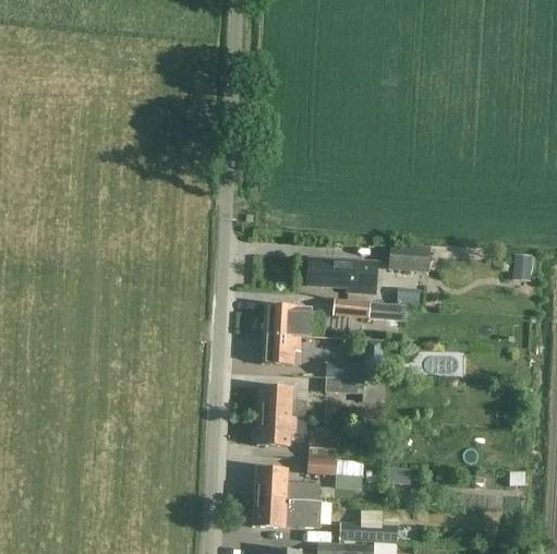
[(426,269),(427,245),(389,242),(387,266),(426,269)]
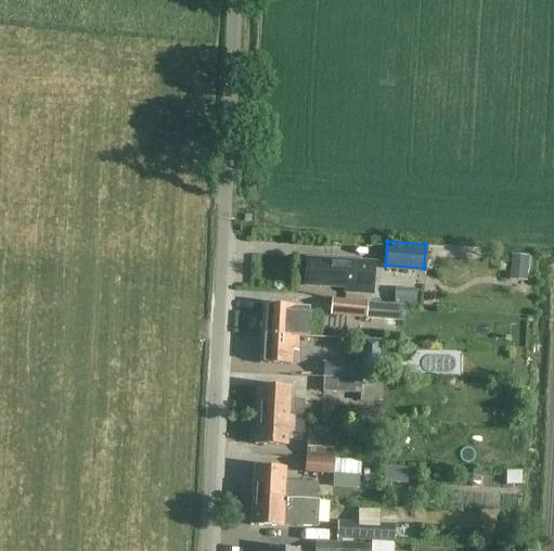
[(305,282),(318,283),(344,284),(343,289),(372,290),(373,258),(306,255),(305,282)]
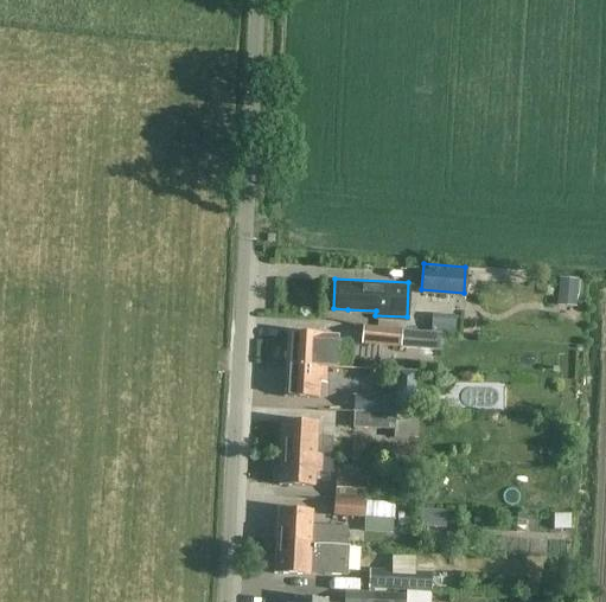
[(433,306),(434,319),(455,318),(455,306),(433,306)]
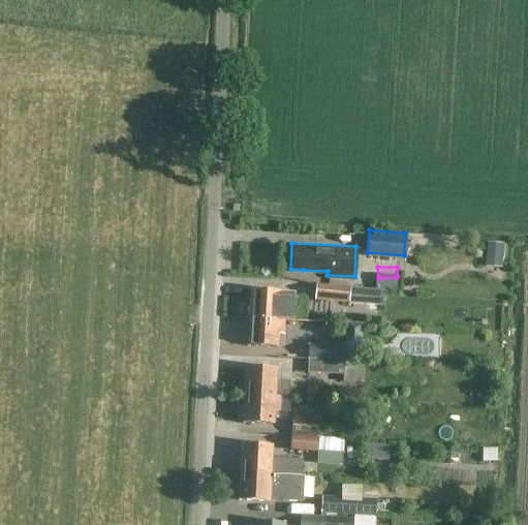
[(317,282),(315,297),(349,301),(351,285),(317,282)]
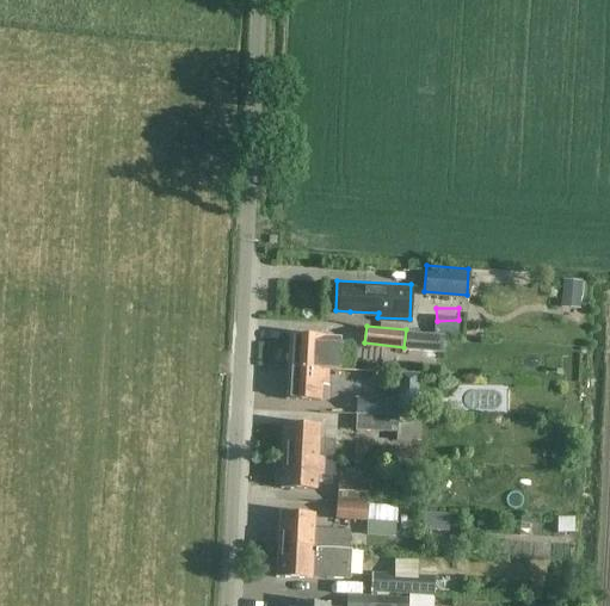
[(328,366),(338,368),(339,335),(330,334),(330,333),(290,332),(288,364),(328,366)]
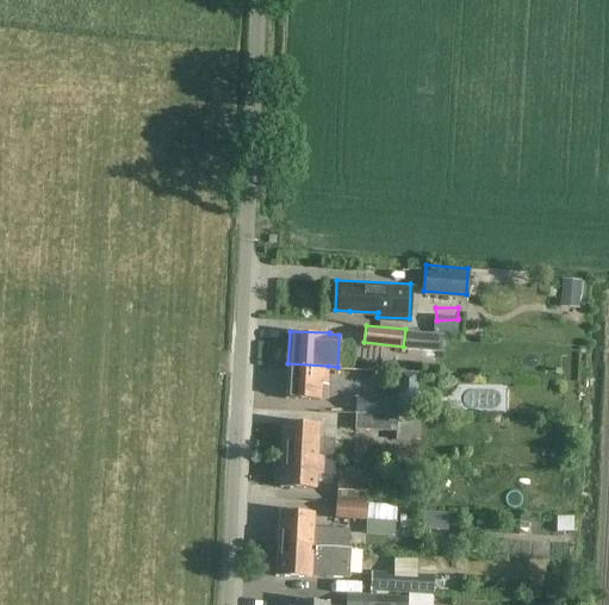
[(433,331),(430,349),(459,353),(461,334),(433,331)]
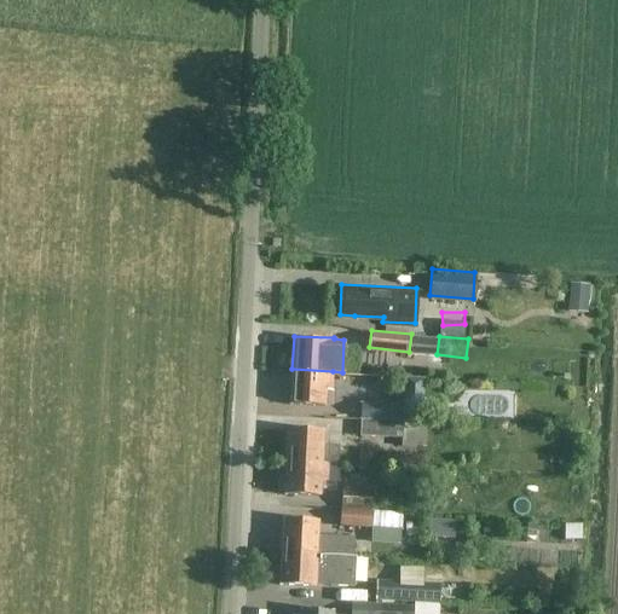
[(333,371),(292,369),(290,403),(325,404),(327,388),(331,388),(333,371)]
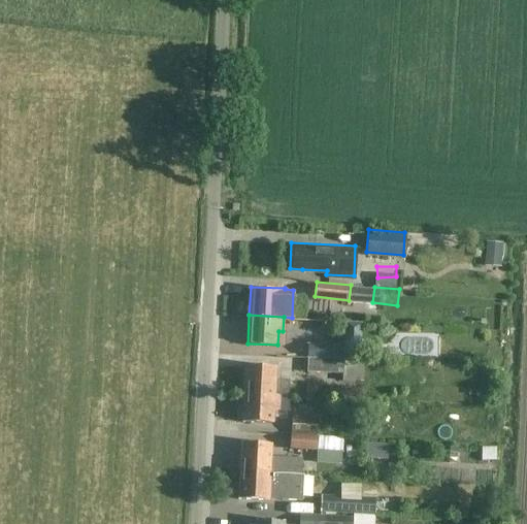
[(308,341),(308,356),(344,358),(344,357),(346,344),(308,341)]
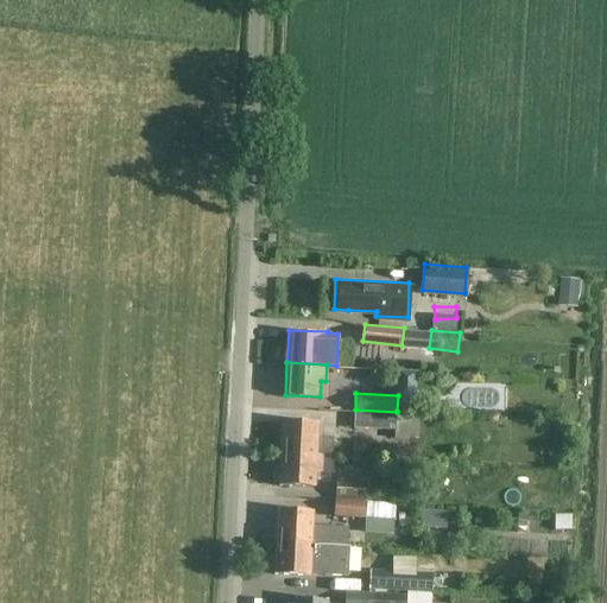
[(354,425),(396,427),(394,437),(415,439),(417,412),(397,411),(397,412),(355,410),(354,425)]
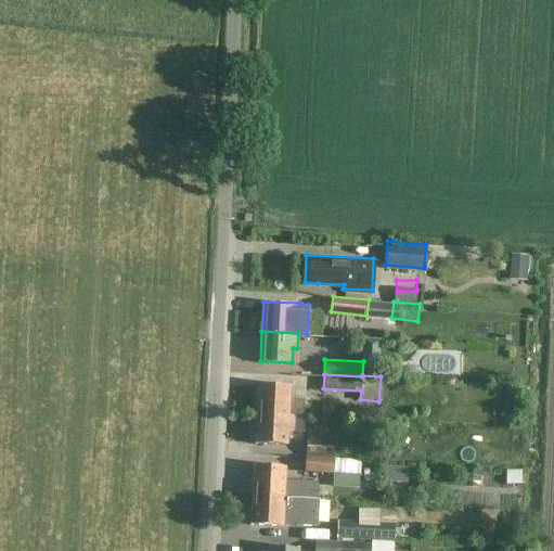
[(259,382),(257,411),(294,413),(303,414),(304,398),(290,397),(291,383),(259,382)]
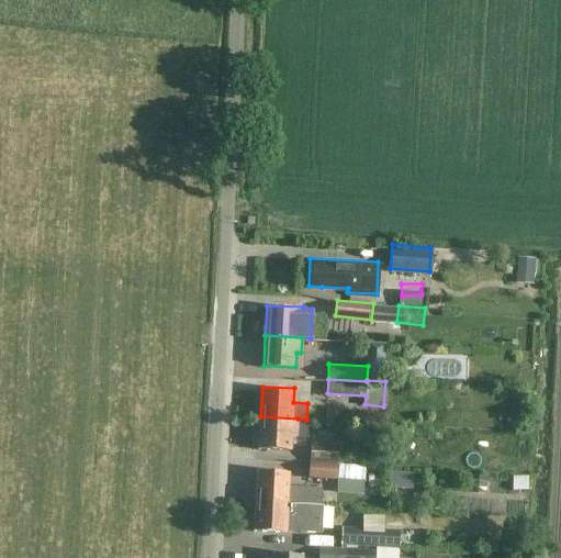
[(326,408),(324,420),(337,421),(338,409),(326,408)]
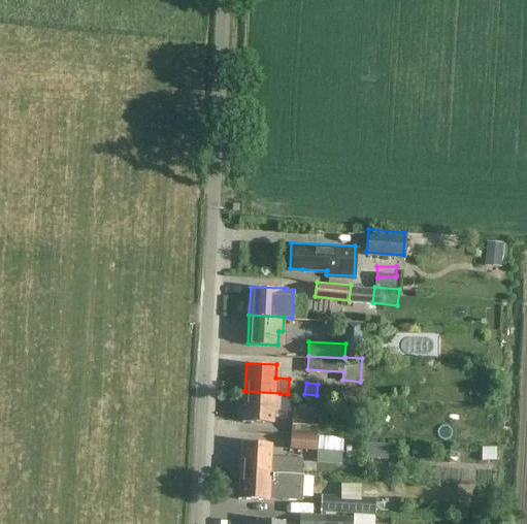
[(278,407),(280,393),(244,391),(243,420),(272,421),(272,407),(278,407)]
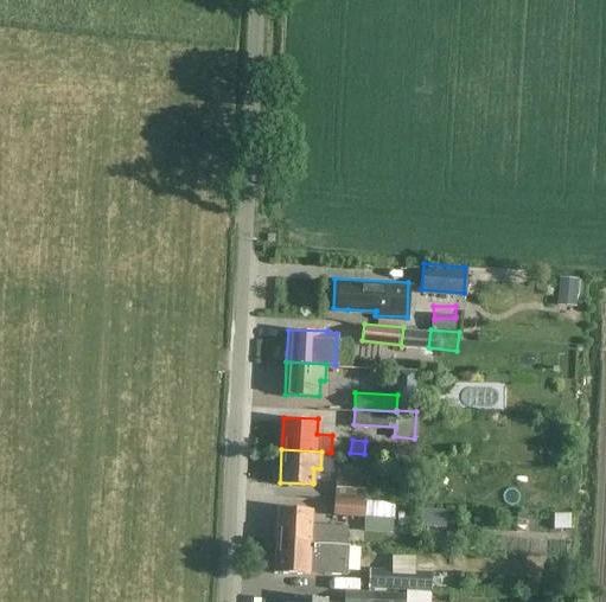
[(335,497),(363,499),(365,478),(336,476),(335,497)]
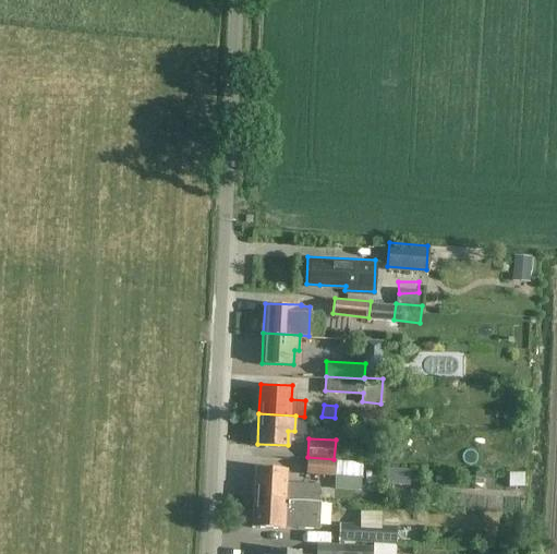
[(336,459),(334,459),(307,457),(306,471),(335,473),(336,459)]
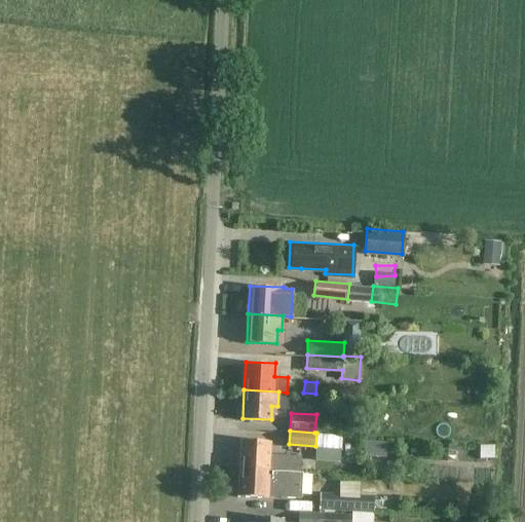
[(343,435),(317,433),(316,446),(342,448),(343,435)]
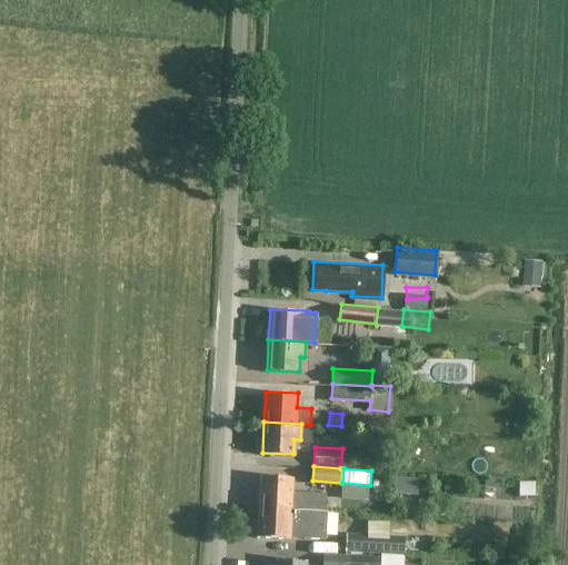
[(261,475),(259,505),(327,508),(328,493),(291,492),(292,476),(261,475)]
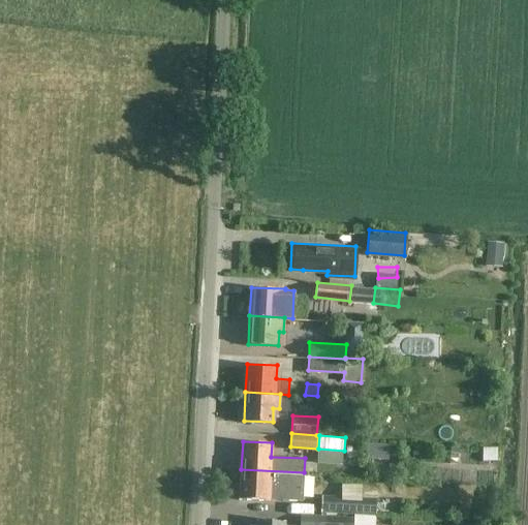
[(303,499),(304,472),(241,469),(240,497),(270,498),(270,497),(303,499)]
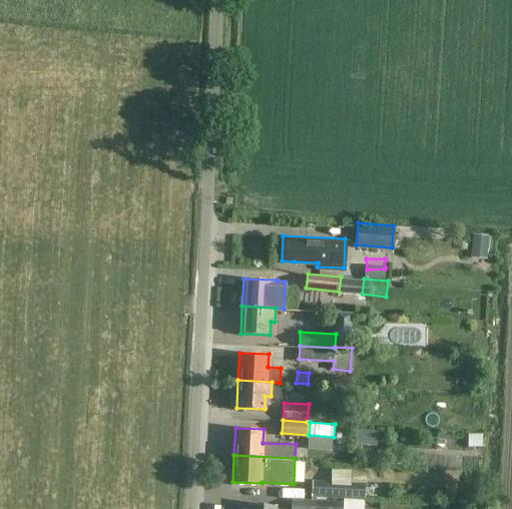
[(311,496),(353,497),(387,499),(387,486),(365,485),(365,481),(353,481),(312,479),(311,496)]
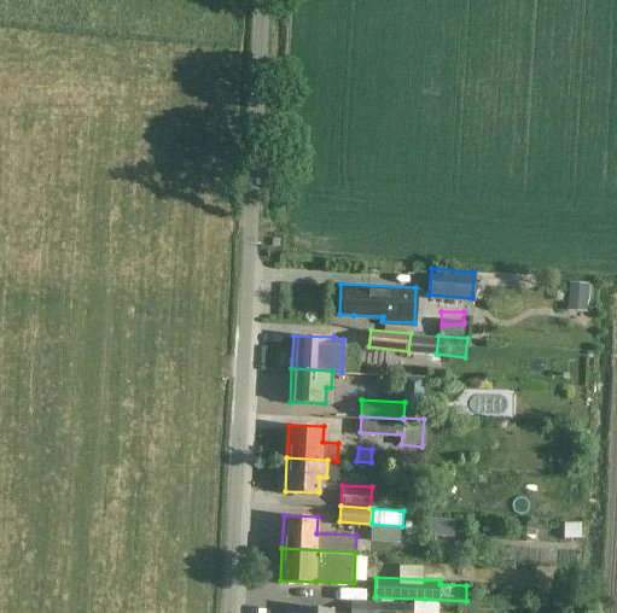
[(351,599),(349,612),(413,612),(414,602),(351,599)]
